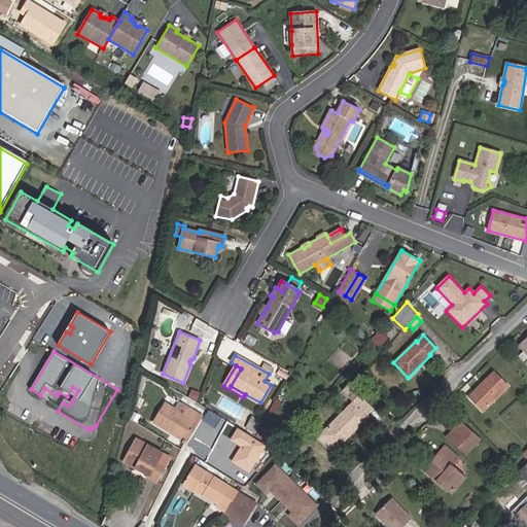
[(483,412),(508,386),(494,372),(468,396),(483,412)]
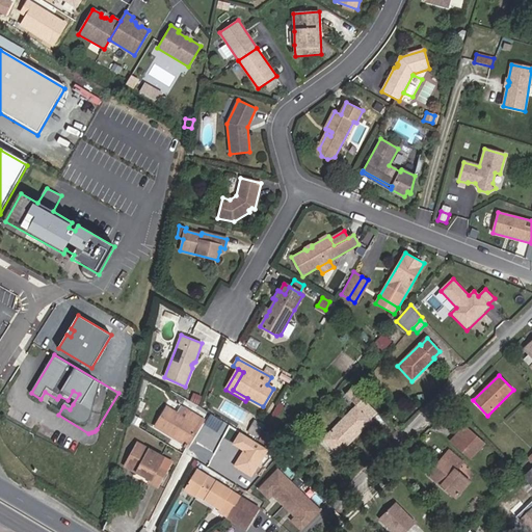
[(338,454),(372,421),(371,420),(377,413),(352,388),(345,395),(356,406),(323,439),(338,454)]
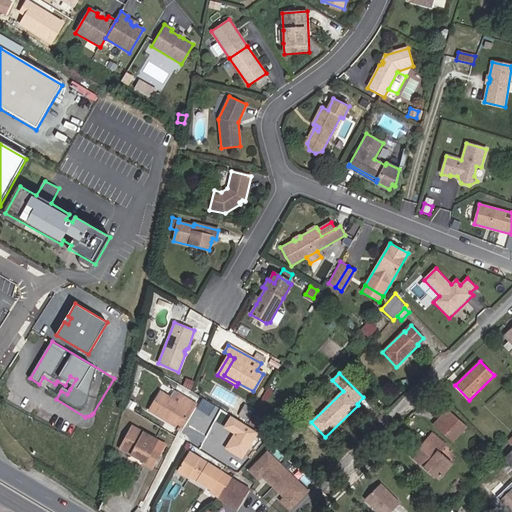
[(70,376),(65,385),(70,389),(76,379),(70,376)]
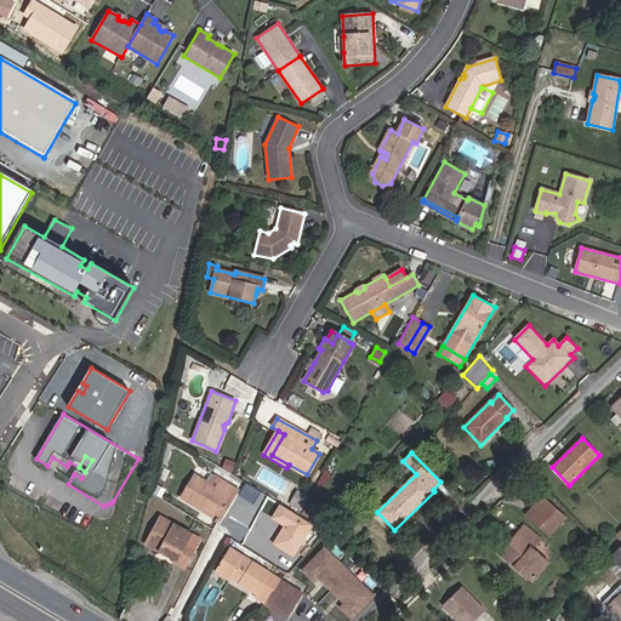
[(222,516),(238,490),(215,477),(210,485),(194,476),(181,499),(199,510),(201,503),(222,516)]
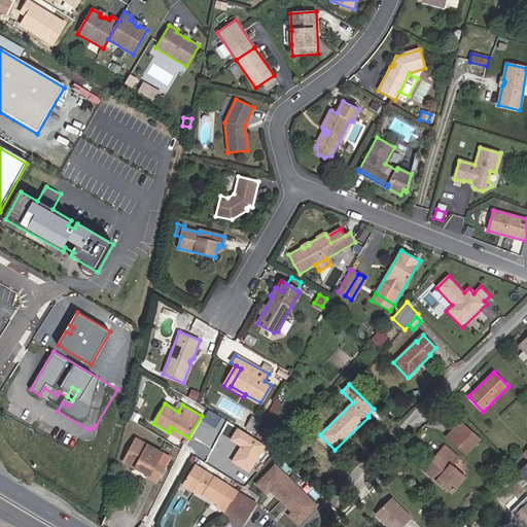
[(255,433),(261,422),(252,417),(246,429),(255,433)]
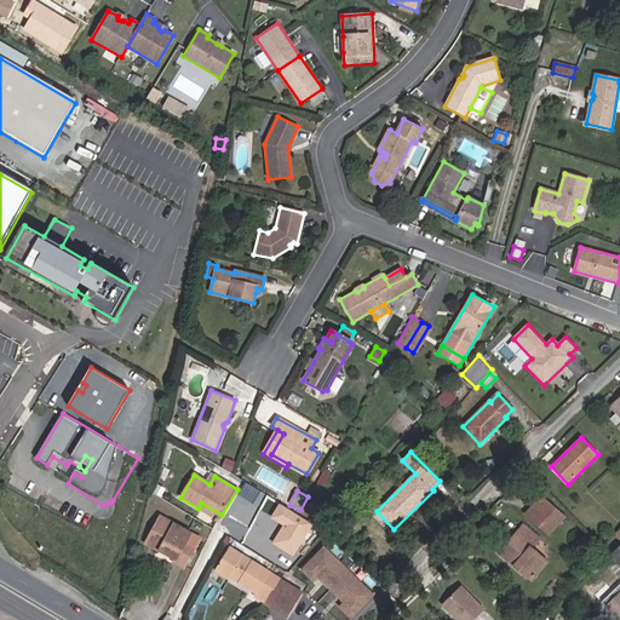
[(540,527),(555,510),(541,498),(526,515),(540,527)]
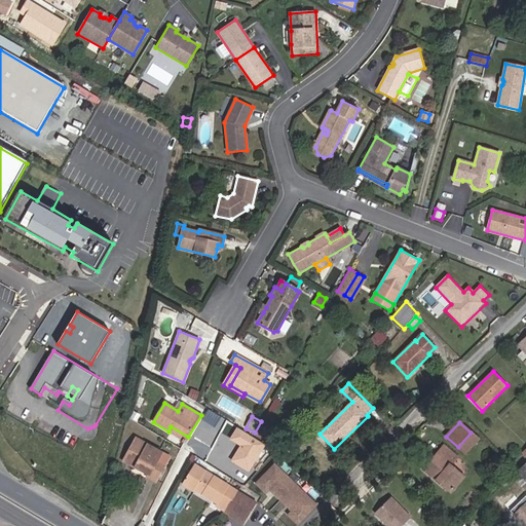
[(188,437),(171,426),(168,431),(182,440),(183,439),(186,441),(188,437)]
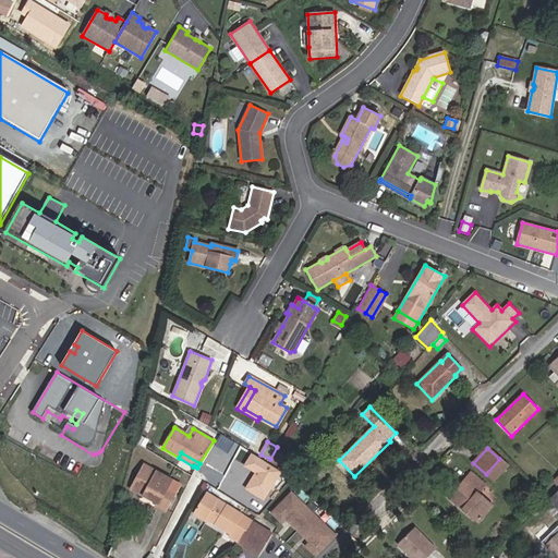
[(288,473),(293,463),(276,453),(270,462),(288,473)]
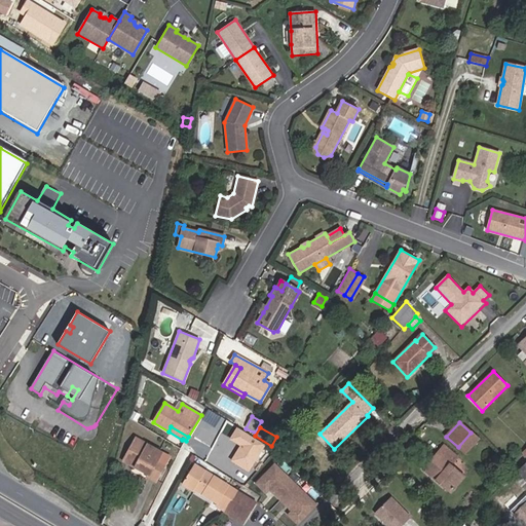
[(465,454),(478,439),(471,433),(458,447),(465,454)]
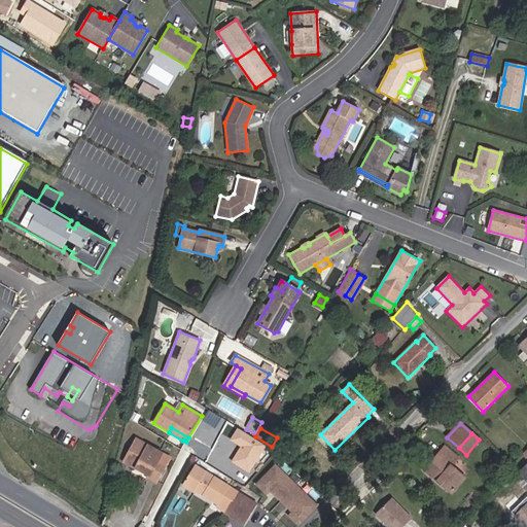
[(256,472),(275,451),(253,437),(251,441),(265,450),(251,469),(256,472)]
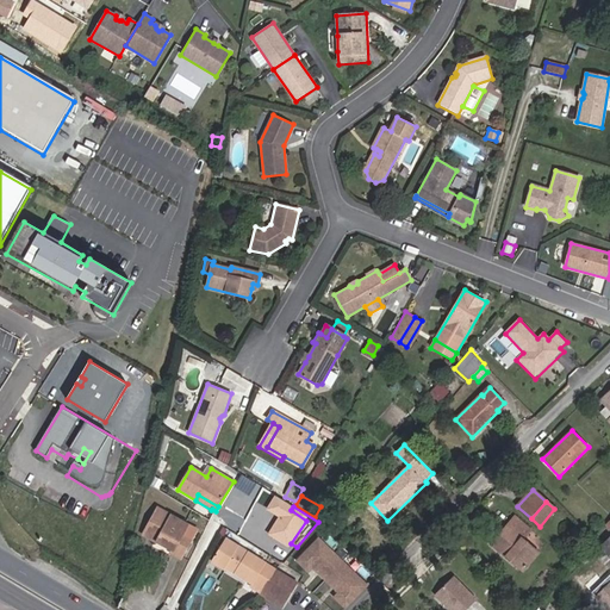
[(180,559),(197,530),(157,509),(143,534),(155,541),(156,537),(162,541),(161,543),(172,549),(170,553),(180,559)]
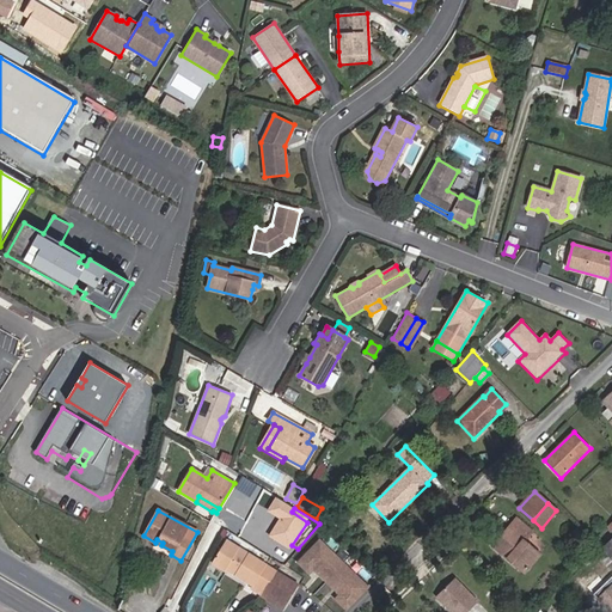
[(292,545),(307,522),(292,512),(289,510),(275,533),(292,545)]
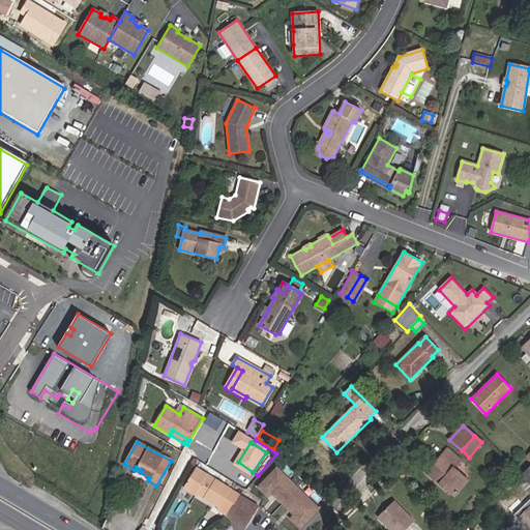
[(288,465),(297,455),(286,444),(276,453),(288,465)]
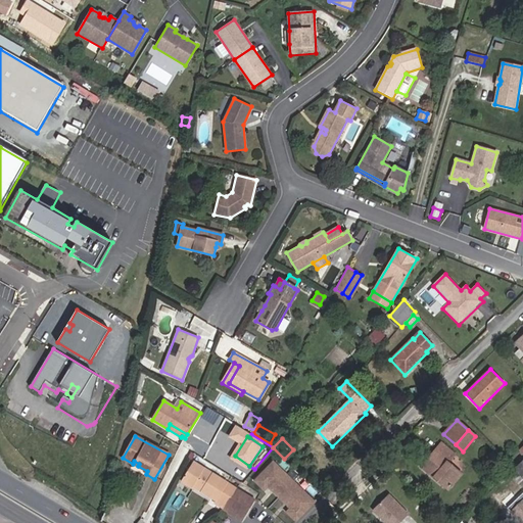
[(461,474),(447,463),(455,455),(441,443),(422,467),(448,489),(461,474)]
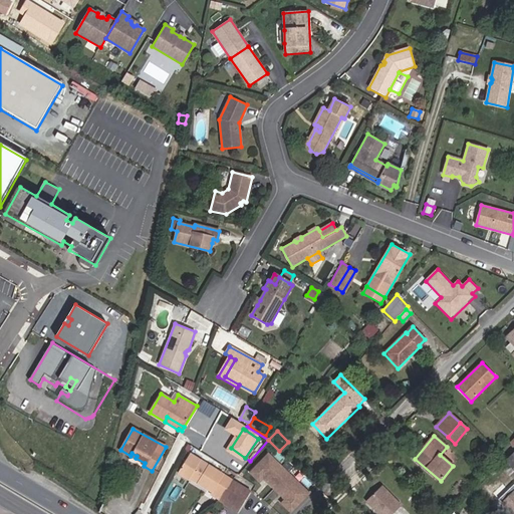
[(513,453),(500,467),(513,480),(513,478),(513,453)]
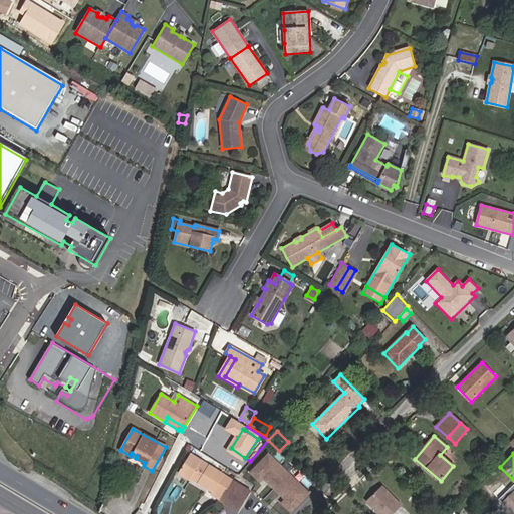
[(249,491),(191,455),(179,474),(189,480),(190,479),(192,475),(199,479),(197,484),(212,493),(212,495),(219,499),(218,500),(237,512),(249,491)]
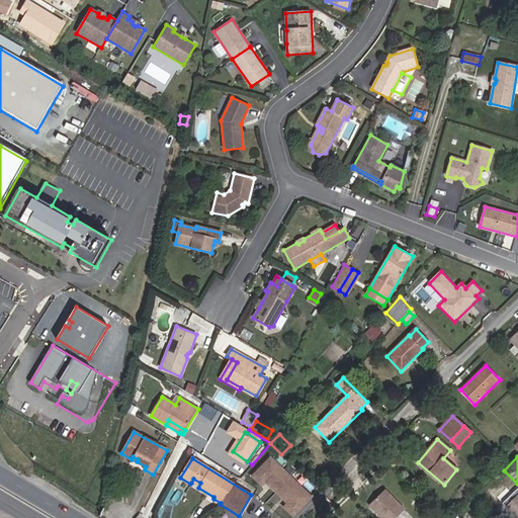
[(290,478),(270,458),(253,477),(261,485),(265,481),(276,493),(290,478)]
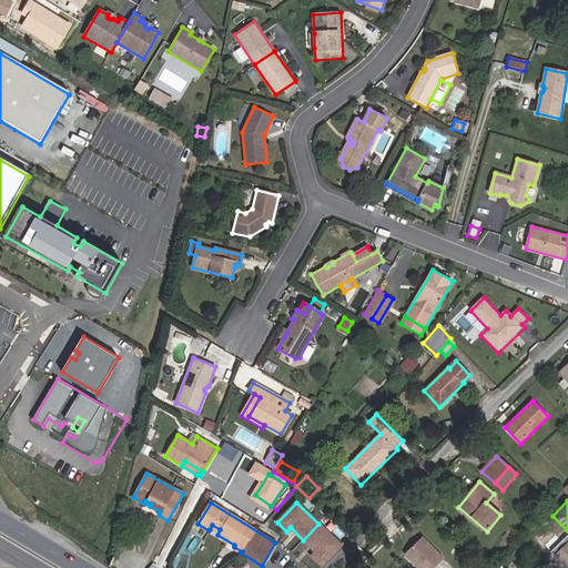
[(341,546),(318,524),(303,540),(316,553),(312,556),(322,566),(341,546)]
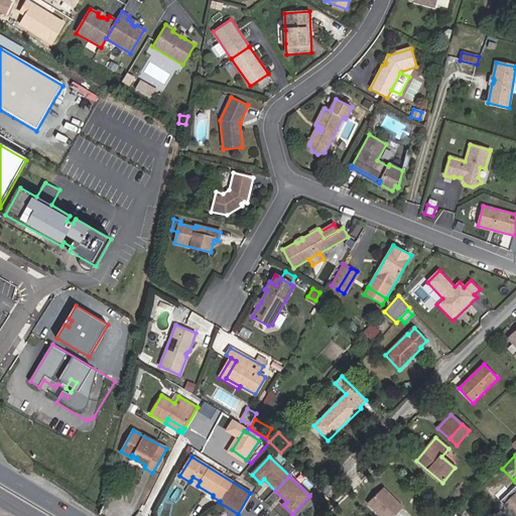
[(198,486),(200,481),(192,477),(190,481),(198,486)]
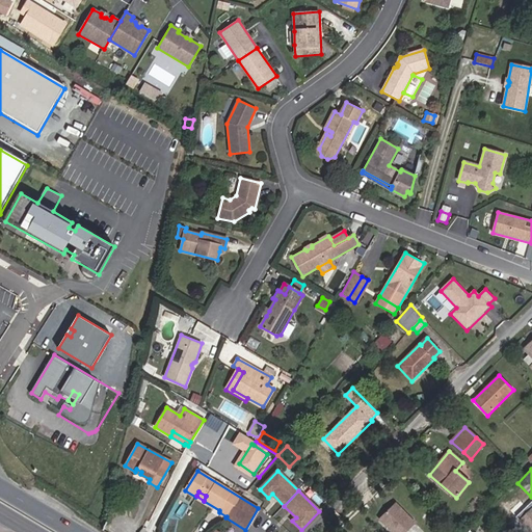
[(520,520),(531,507),(531,499),(515,515),(520,520)]
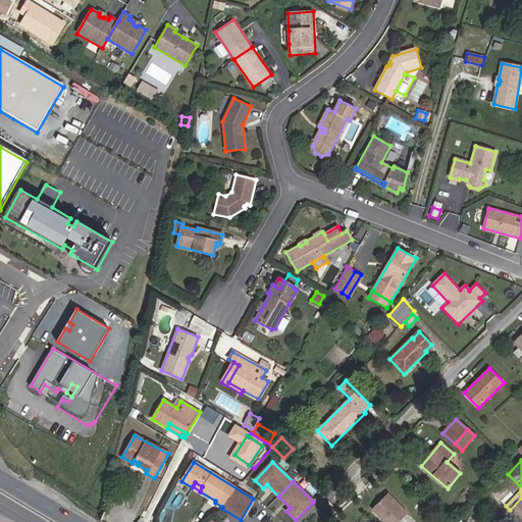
[(384,521),(399,521),(408,514),(387,493),(372,509),(384,521)]
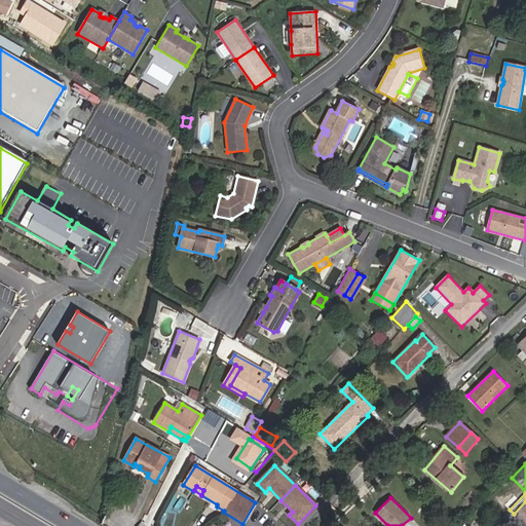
[(525,525),(525,501),(514,514),(525,525)]
